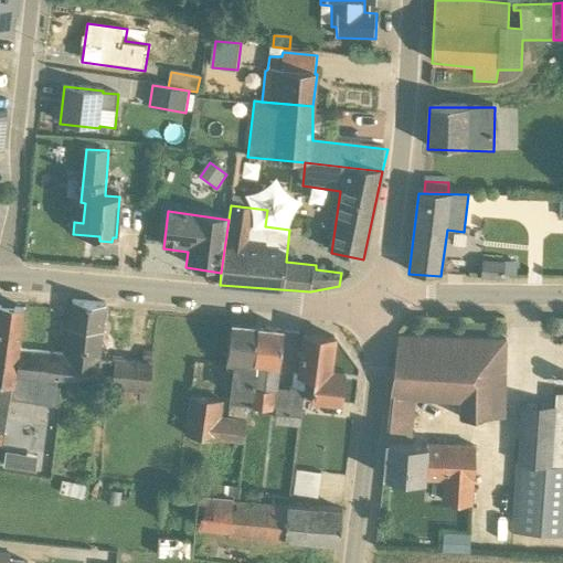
[(505,264),(484,263),(482,279),(503,282),(503,277),(518,278),(519,265),(505,264)]
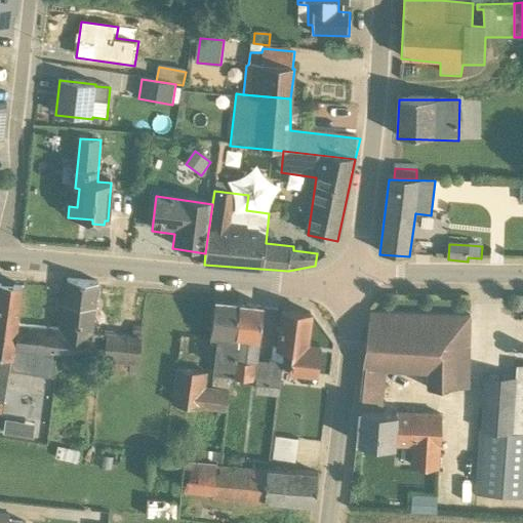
[(95,309),(98,285),(68,281),(65,305),(95,309)]
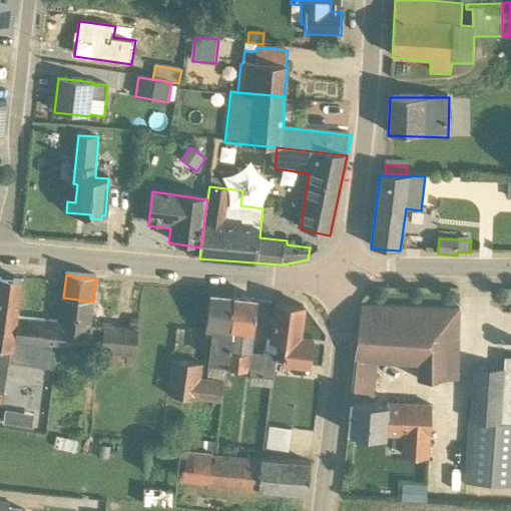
[(0,353),(11,355),(11,352),(14,352),(21,283),(0,280),(0,353)]
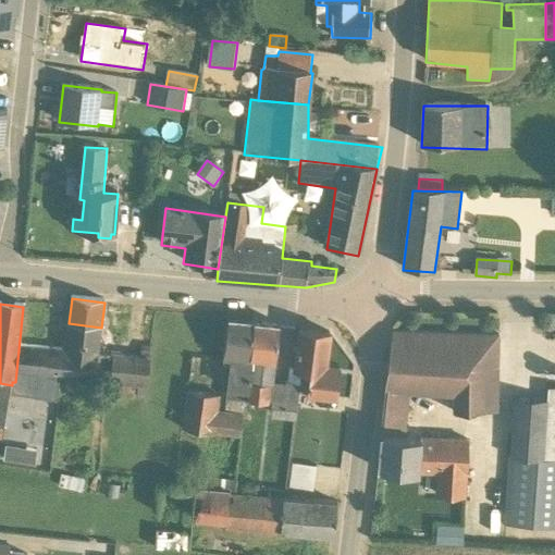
[(239,438),(246,402),(254,324),(227,321),(223,359),(230,361),(224,411),(220,410),(221,396),(187,392),(182,430),(239,438)]
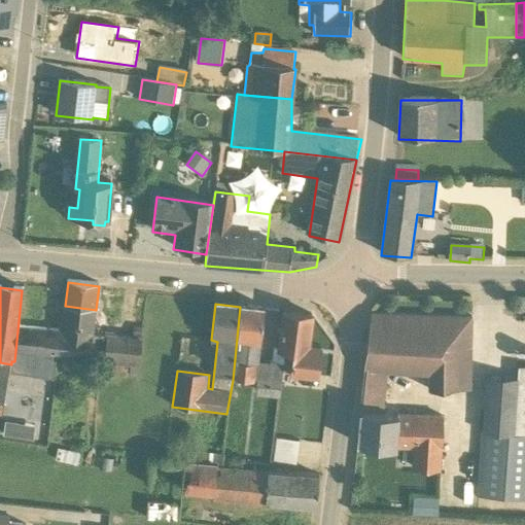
[(58,359),(102,364),(103,364),(106,338),(94,337),(96,310),(65,306),(58,359)]
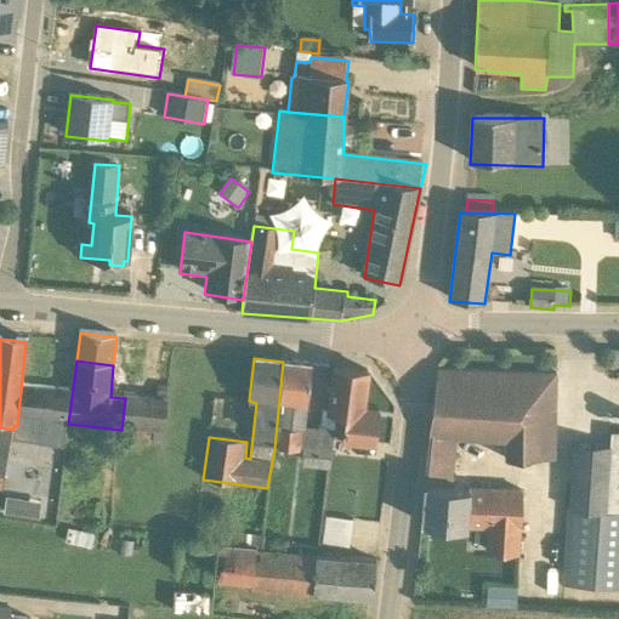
[(312,365),(283,362),(274,448),(304,448),(302,465),(330,467),(333,439),(335,415),(327,412),(322,412),(322,429),(306,427),(312,365)]
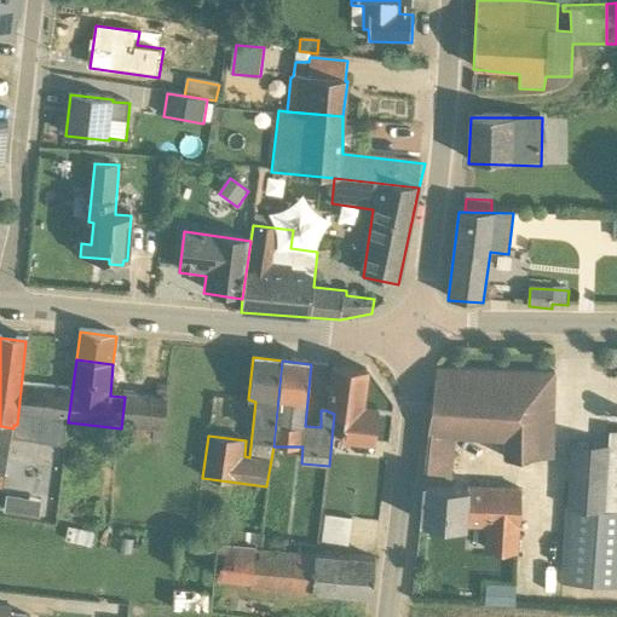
[(334,369),(326,410),(334,414),(332,438),(374,443),(378,410),(364,408),(367,372),(334,369)]
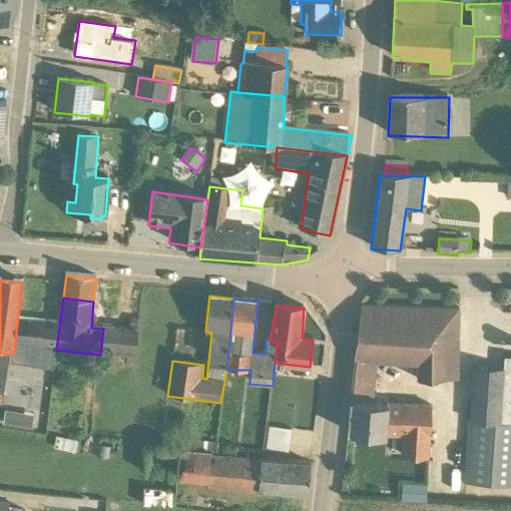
[(417,382),(456,381),(459,311),(362,307),(355,360),(349,434),(386,437),(388,403),(374,403),(379,363),(416,367),(417,382)]
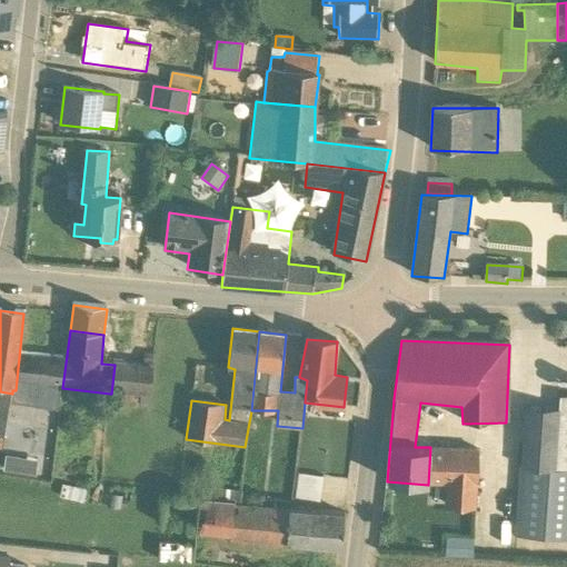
[(20,352),(17,383),(62,388),(67,357),(20,352)]
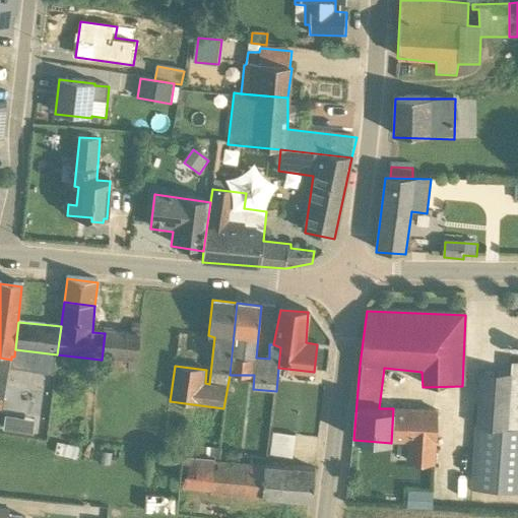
[(111,360),(110,369),(136,373),(141,324),(133,323),(131,333),(106,331),(102,360),(111,360)]
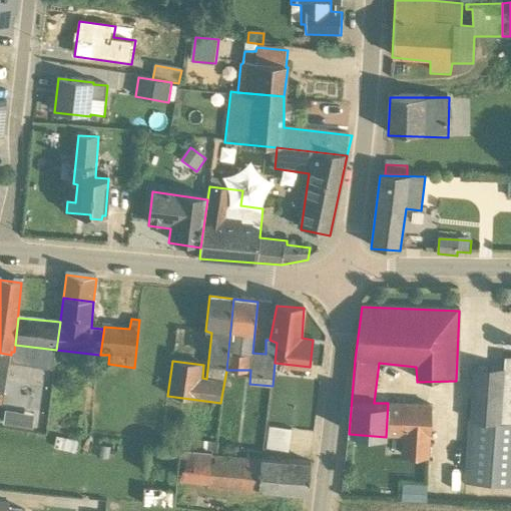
[(11,352),(9,364),(53,370),(56,350),(15,345),(14,352),(11,352)]
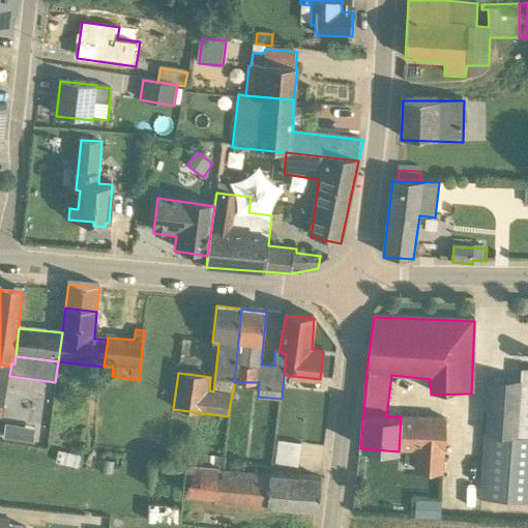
[(11,367),(0,364),(0,419),(1,420),(11,367)]
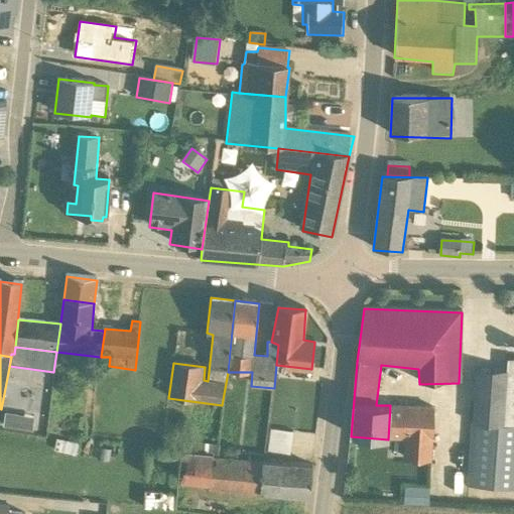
[(513,360),(507,360),(507,371),(476,369),(467,488),(513,491),(513,360)]
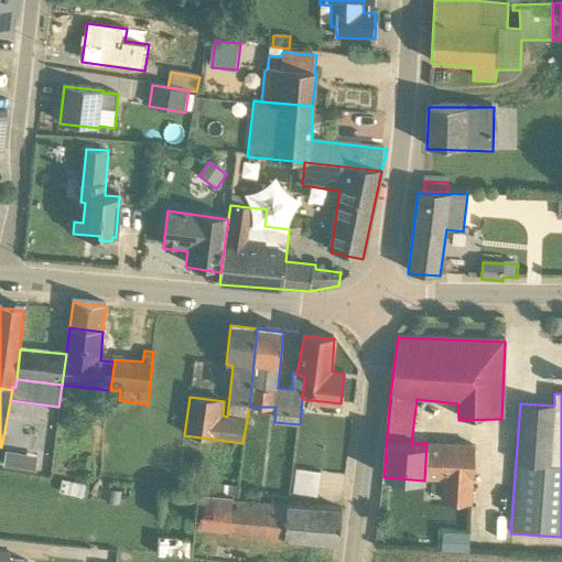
[(442,483),(442,504),(473,504),(475,445),(427,443),(424,481),(442,483)]
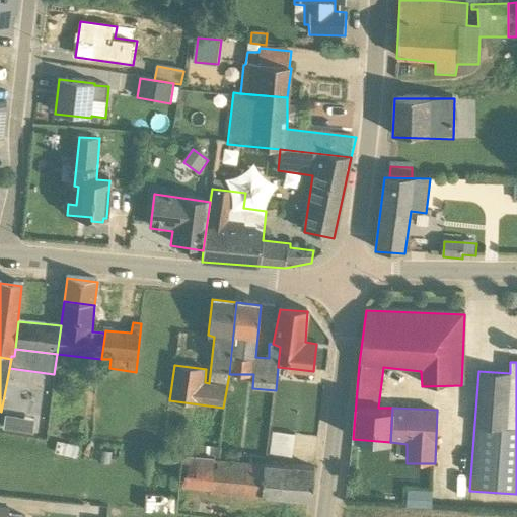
[(270,454),(291,457),(295,436),(273,433),(270,454)]
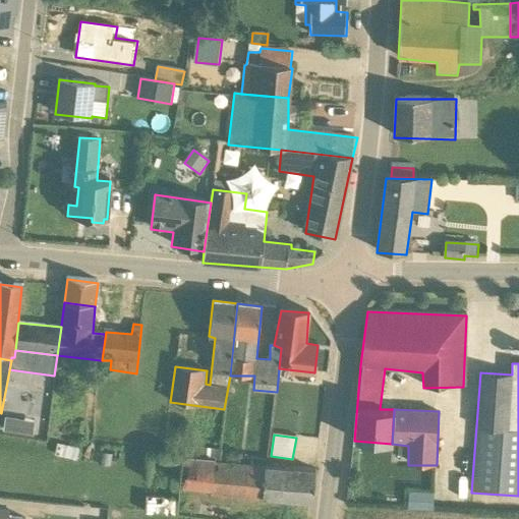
[(221,460),(222,451),(193,447),(192,457),(221,460)]
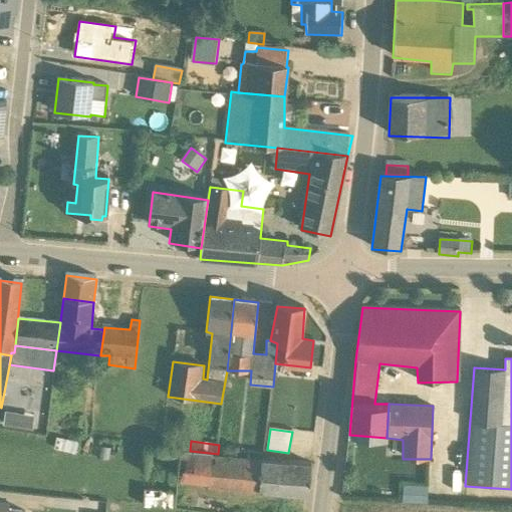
[(309,496),(311,466),(261,458),(212,454),(180,450),(178,482),(208,485),(208,488),(309,496)]
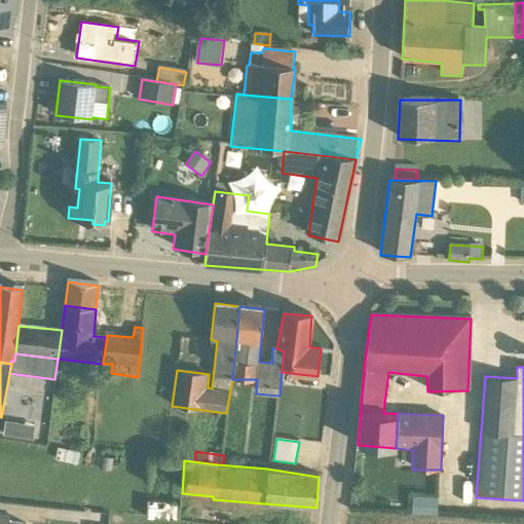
[(412,515),(438,516),(439,499),(412,497),(412,515)]
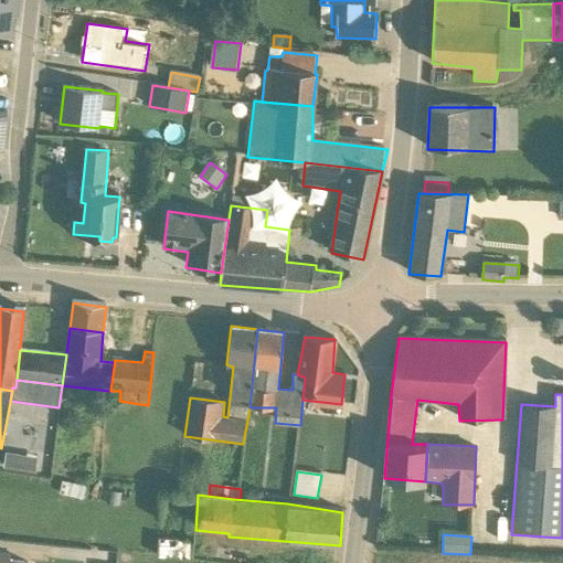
[(194,543),(159,540),(158,559),(193,561),(194,543)]
